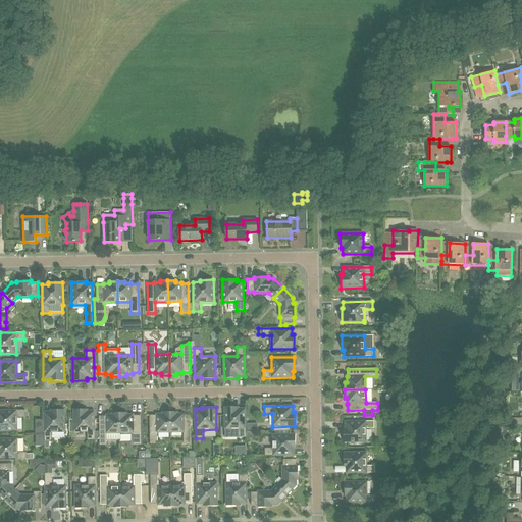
[(224,429),(225,437),(239,437),(246,437),(246,435),(246,431),(246,409),(239,409),(239,407),(224,407),(224,429)]
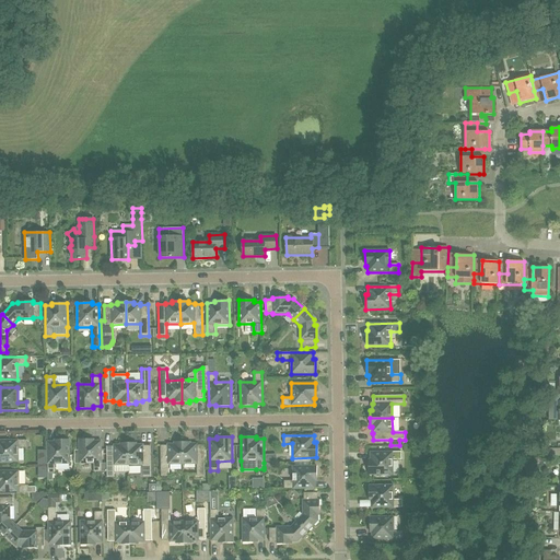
[(102,473),(102,463),(101,441),(94,441),(94,439),(79,440),(79,464),(94,464),(94,473),(102,473)]
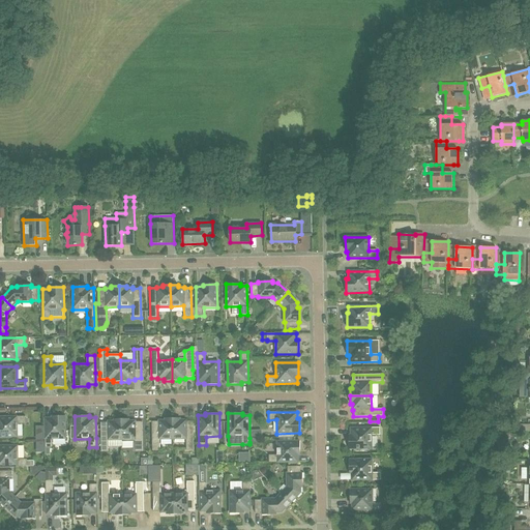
[(18,424),(26,423),(26,416),(0,416),(0,438),(18,438),(18,424)]
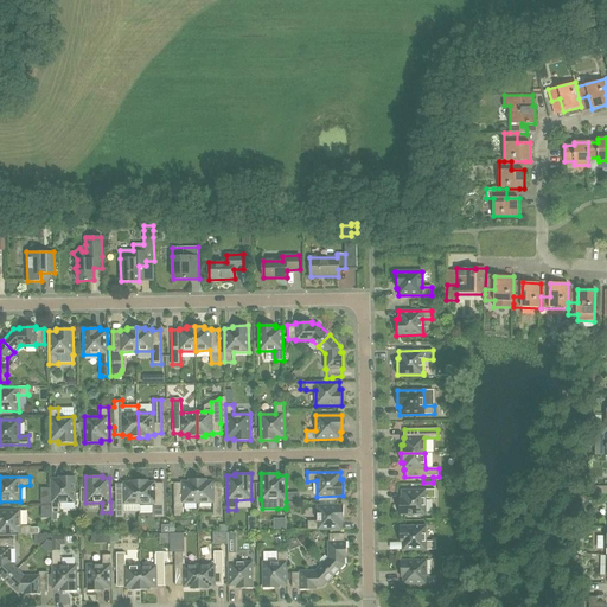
[(57,522),(57,512),(61,512),(61,503),(76,503),(75,477),(59,477),(59,479),(51,479),(52,522),(57,522)]
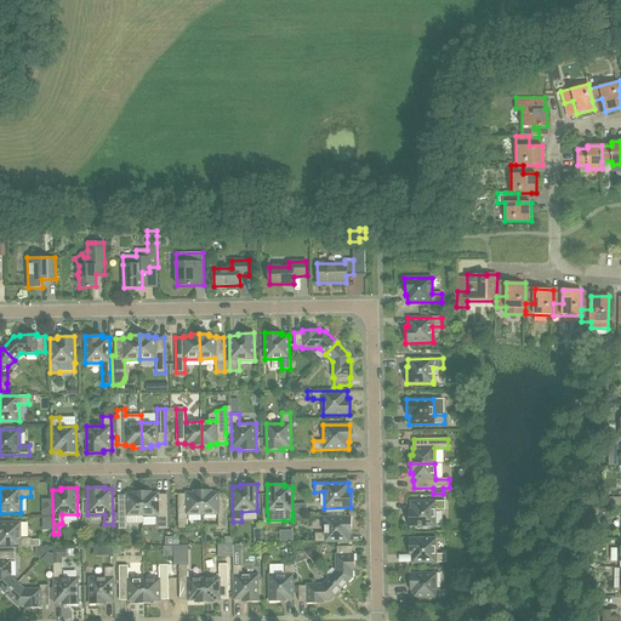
[(187,516),(203,514),(203,490),(193,490),(193,493),(186,493),(186,494),(178,494),(178,529),(187,529),(187,516)]
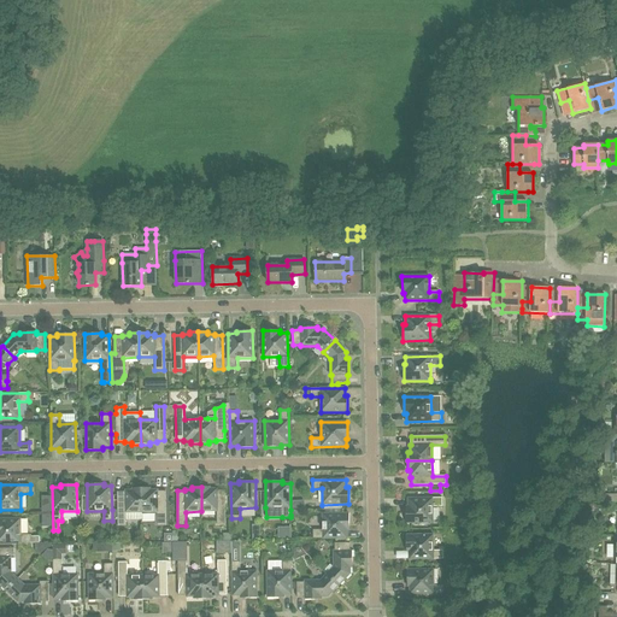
[(210,487),(201,487),(201,511),(217,511),(217,524),(225,524),(225,491),(217,491),(217,489),(210,489),(210,487)]
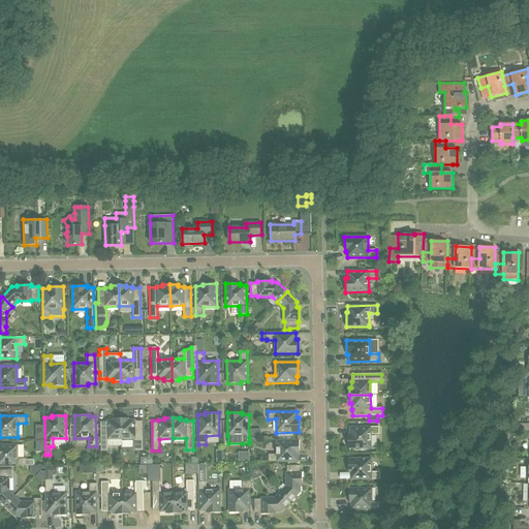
[(109,439),(122,439),(121,418),(114,418),(114,421),(107,421),(107,422),(100,422),(101,452),(109,452),(109,439)]
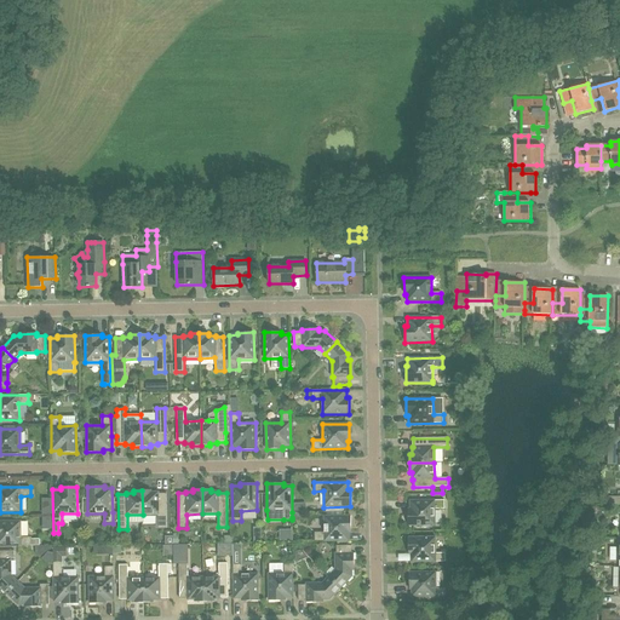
[(142,491),(143,515),(158,515),(159,528),(167,528),(166,493),(159,493),(159,492),(151,492),(151,491),(142,491)]
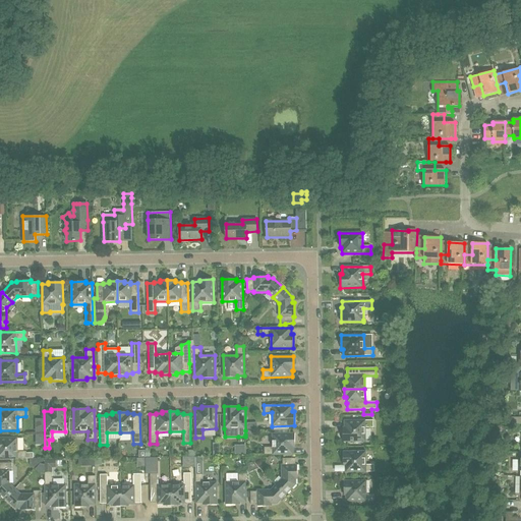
[(365,427),(373,427),(373,420),(344,421),(344,427),(343,427),(343,442),(365,442),(365,427)]
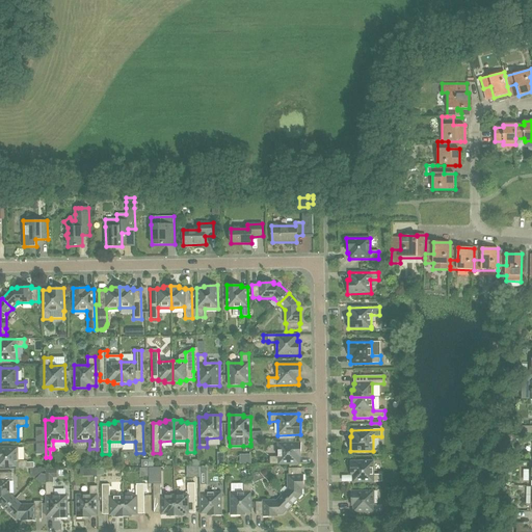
[(299,463),(299,457),(301,457),(301,443),(277,443),(278,457),(270,457),(270,464),(299,463)]
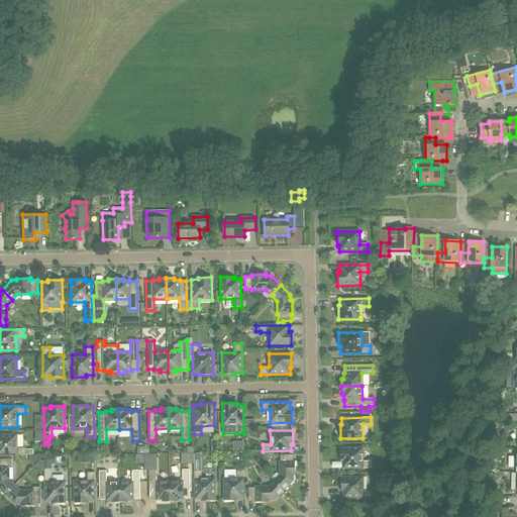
[(32,449),(25,449),(25,448),(17,448),(17,435),(0,434),(0,455),(25,455),(25,454),(33,454),(32,449)]
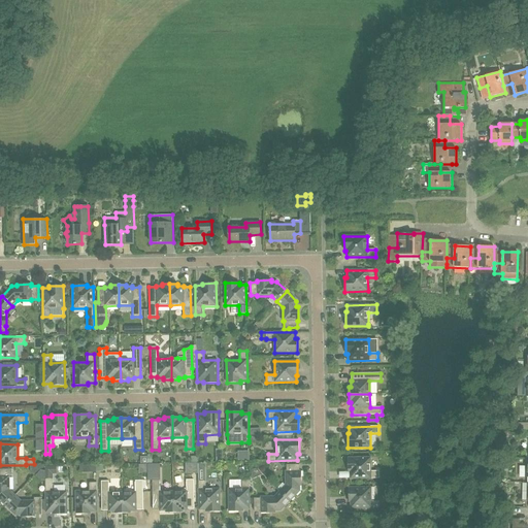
[(350,479),(380,479),(380,471),(370,471),(370,457),(348,458),(348,472),(350,472),(350,479)]
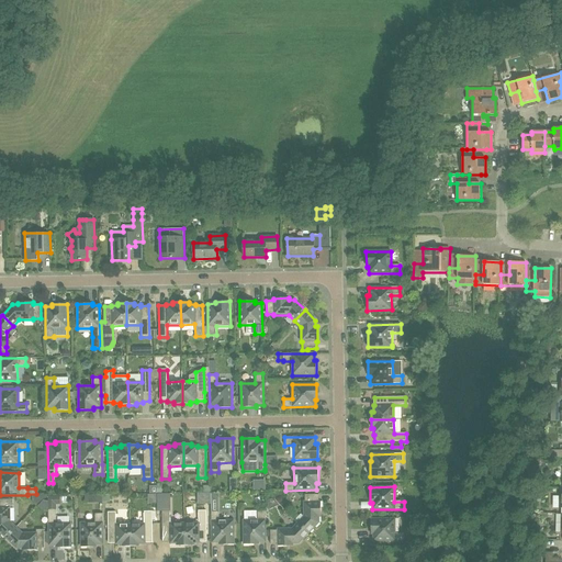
[(304,517),(298,523),(308,534),(319,523),(319,517),(321,517),(321,502),(318,502),(318,494),(304,495),(305,502),(303,502),(304,517)]
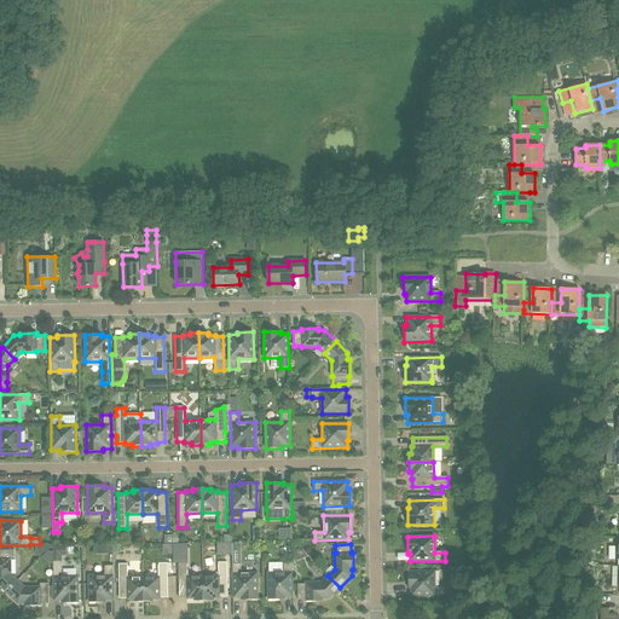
[(0,586),(6,593),(18,580),(11,574),(11,559),(15,559),(15,550),(0,550),(0,586)]
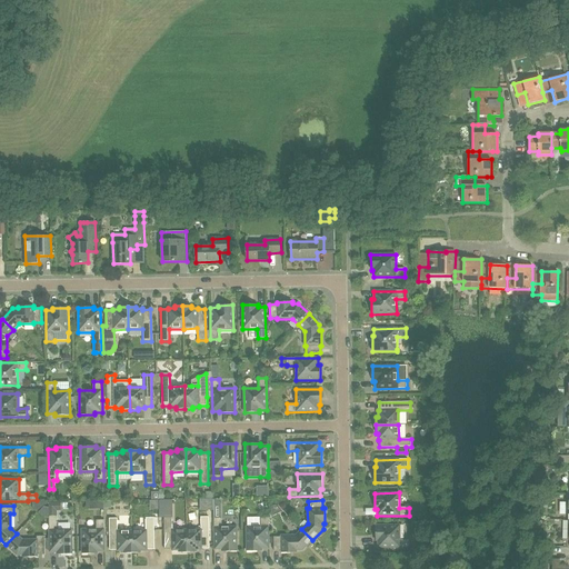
[(57,516),(49,516),(50,552),(57,552),(57,555),(72,555),(72,529),(57,530),(57,516)]
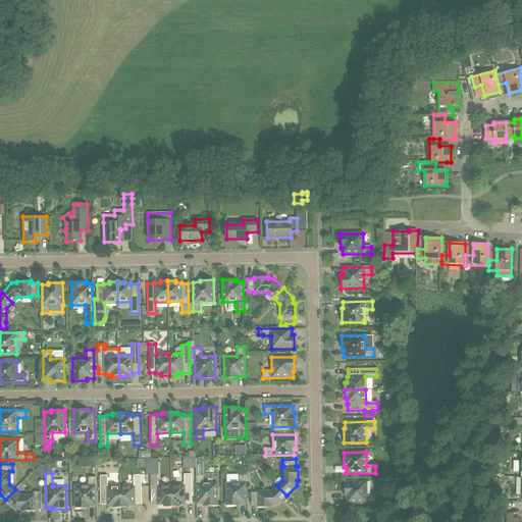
[(185,485),(171,485),(171,507),(179,507),(179,505),(186,505),(186,504),(192,504),(192,474),(184,474),(185,485)]
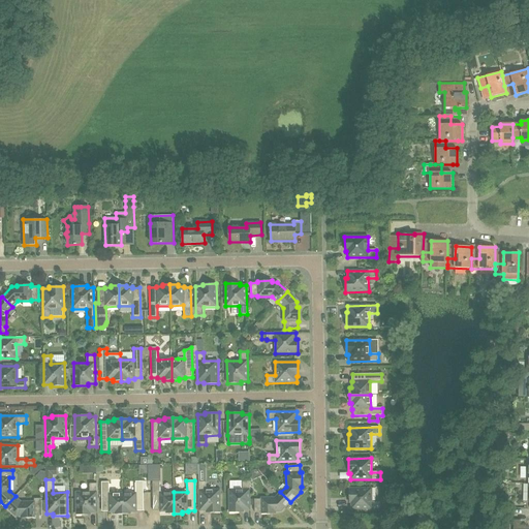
[(250,510),(250,499),(250,480),(242,480),(243,490),(228,490),(229,512),(244,512),(244,510),(250,510)]
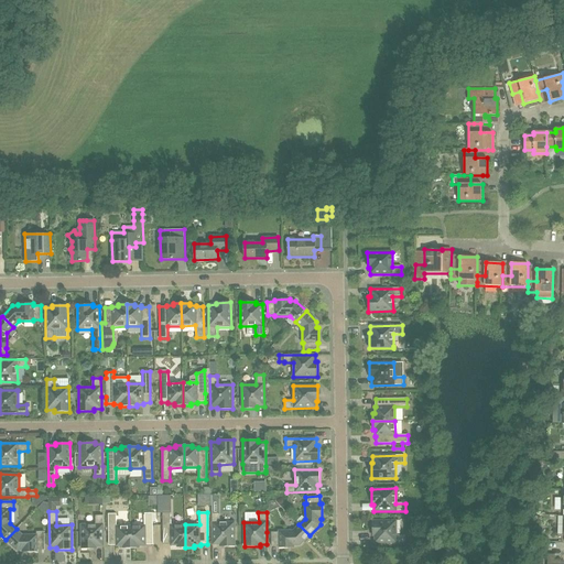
[(122,549),(131,549),(130,525),(117,525),(116,513),(108,514),(109,545),(116,545),(116,546),(122,546),(122,549)]
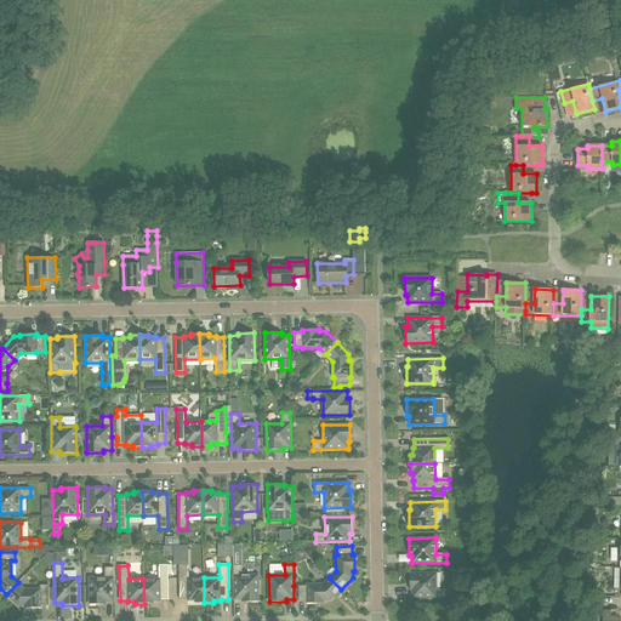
[(159,579),(143,579),(144,604),(153,604),(153,602),(160,602),(160,600),(169,599),(167,565),(159,565),(159,579)]
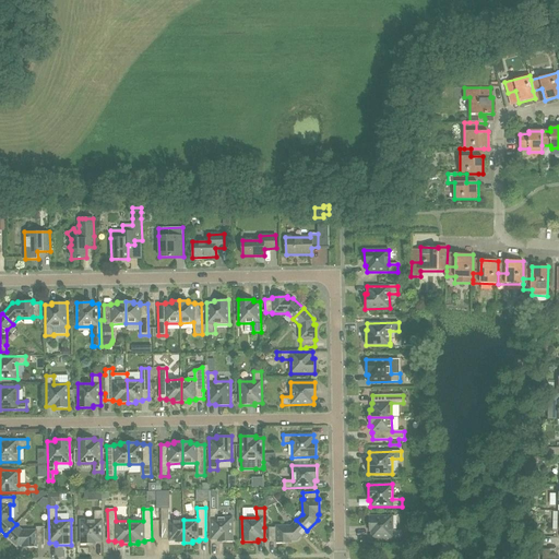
[(162,509),(162,539),(169,539),(169,540),(176,540),(176,543),(183,543),(183,520),(169,521),(169,509),(162,509)]
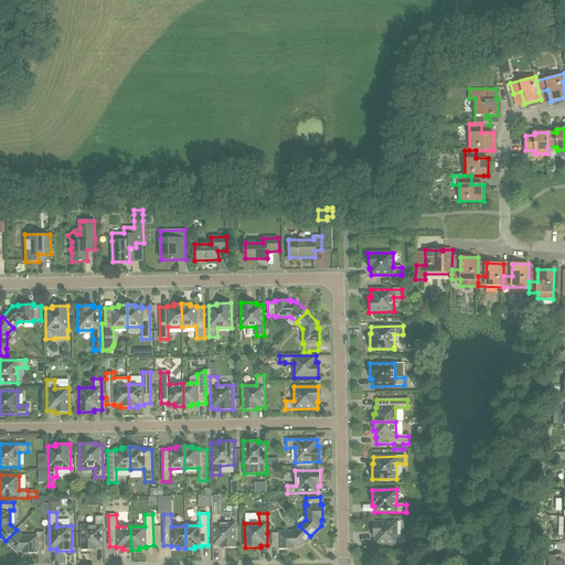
[(220,547),(235,547),(235,523),(221,523),(221,514),(212,514),(213,546),(220,546),(220,547)]
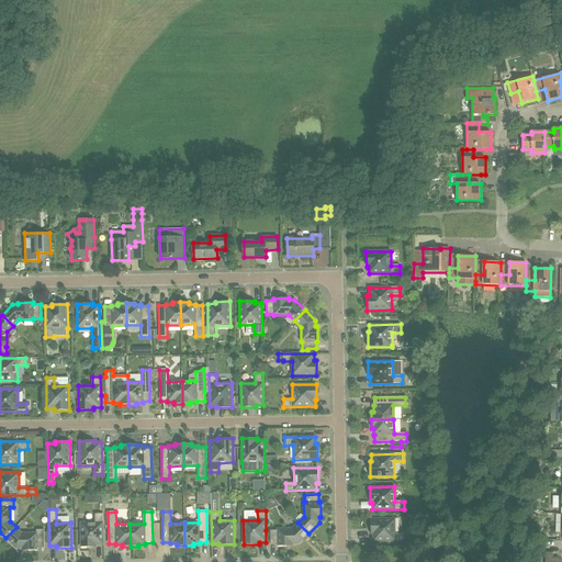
[(96,544),(103,544),(103,514),(94,514),(96,523),(80,523),(81,547),(97,547),(96,544)]
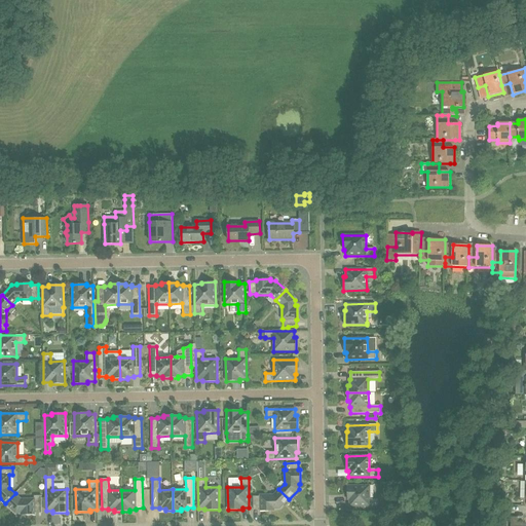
[(349,506),(378,506),(378,498),(370,499),(370,485),(347,486),(347,500),(349,500),(349,506)]
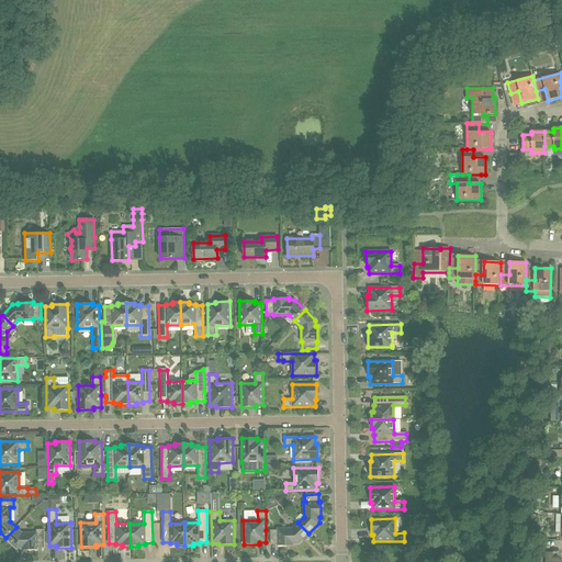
[(299,543),(308,534),(298,523),(292,529),(278,529),(278,530),(270,530),(270,544),(278,544),(278,546),(293,546),(293,543),(299,543)]
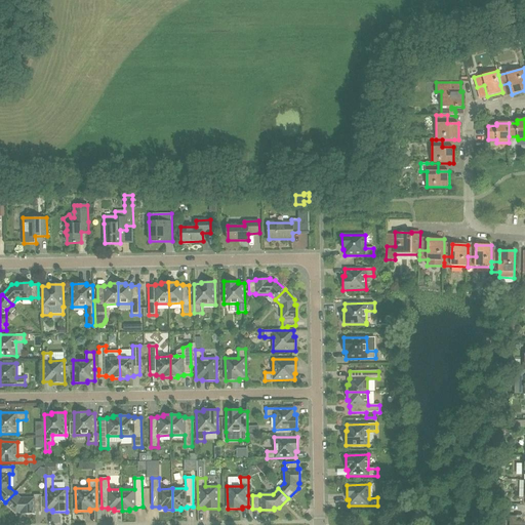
[(15,492),(5,502),(15,513),(21,513),(21,514),(35,514),(35,512),(41,512),(41,507),(41,498),(41,496),(41,494),(34,494),(35,498),(21,498),(15,492)]
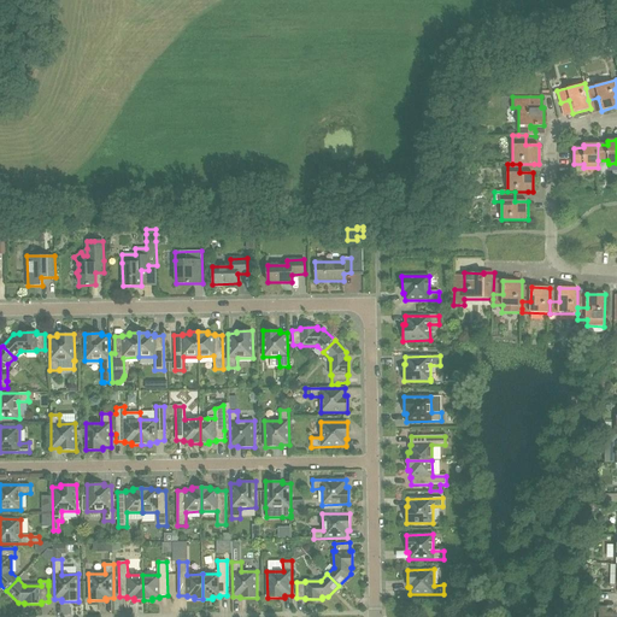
[(613,616),(613,612),(606,612),(606,606),(599,606),(598,616),(613,616)]
